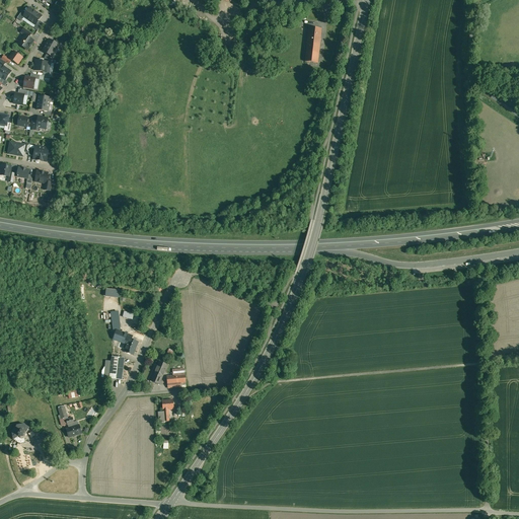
[(42,16),(29,8),(25,13),(23,16),(24,17),(35,24),(39,20),(42,16)]
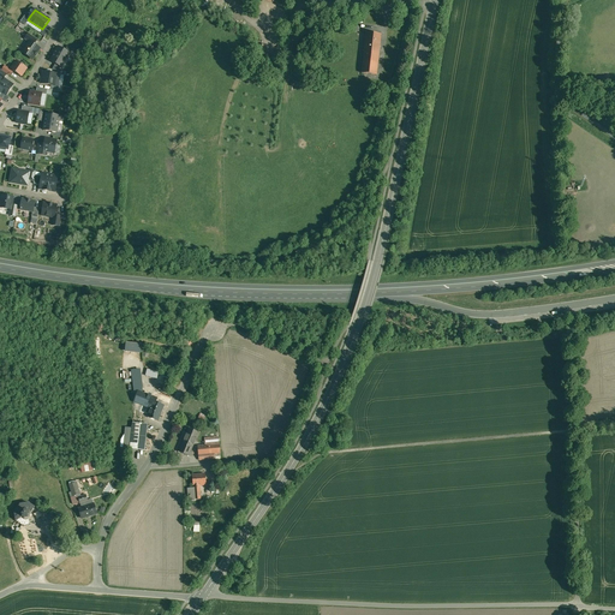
[(27,13),(21,22),(25,25),(29,21),(28,19),(30,16),(27,13)]
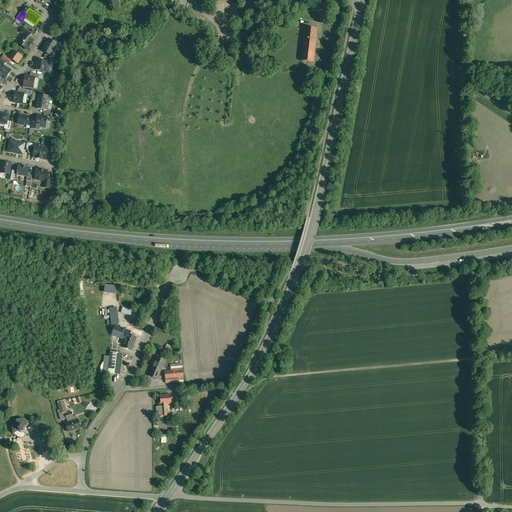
[(38,20),(35,24),(33,27),(37,30),(42,23),(38,20)]
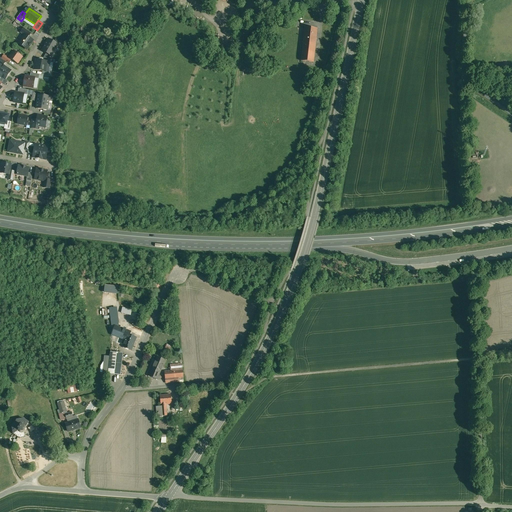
[(31,33),(24,28),(21,32),(24,35),(24,34),(28,37),(31,33)]
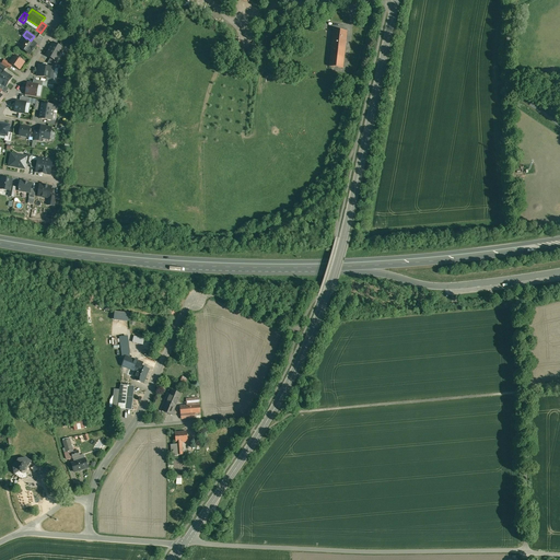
[(347,32),(333,31),(329,67),(342,68),(347,32)]
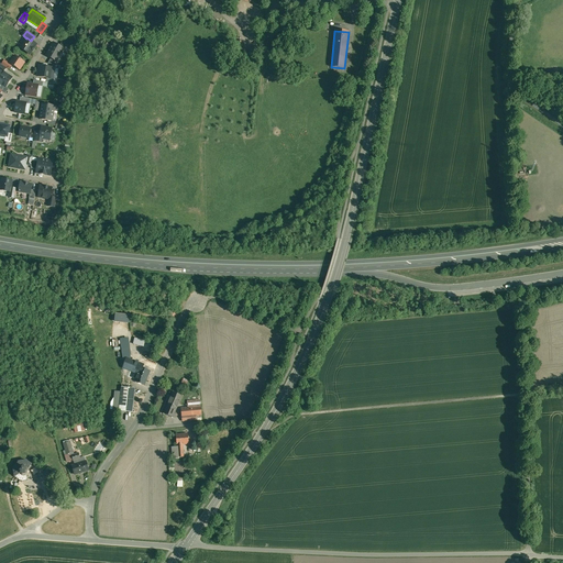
[(26,39),(20,47),(30,54),(32,51),(34,48),(33,48),(36,44),(31,41),(26,37),(26,39)]
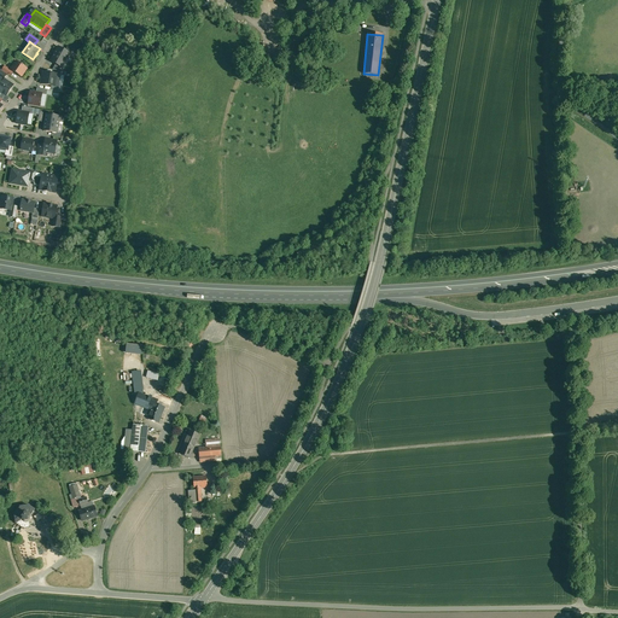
[(70,53),(58,47),(50,60),(62,68),(70,53)]
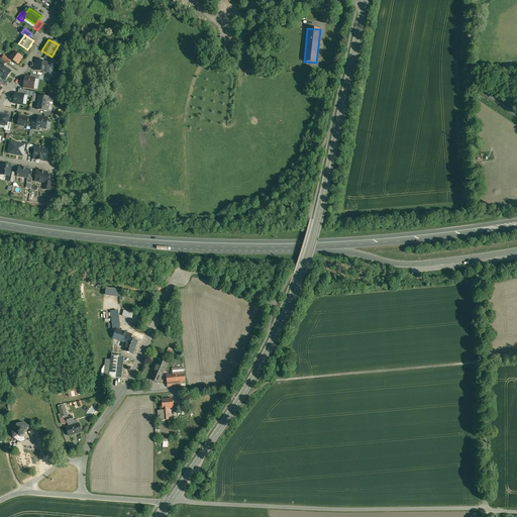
[(23,58),(13,50),(8,58),(11,60),(18,65),(23,58)]
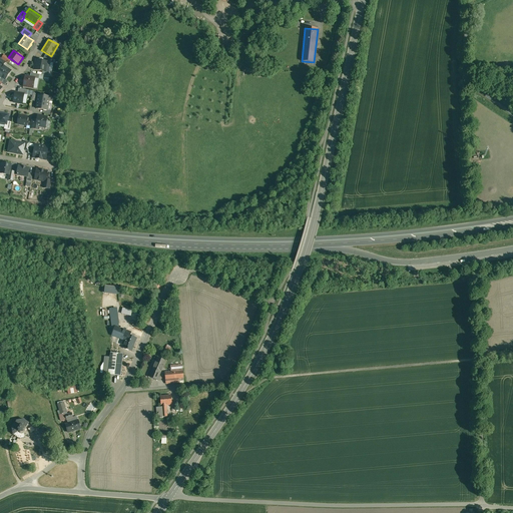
[(8,57),(4,54),(1,58),(6,62),(8,64),(11,59),(8,57)]
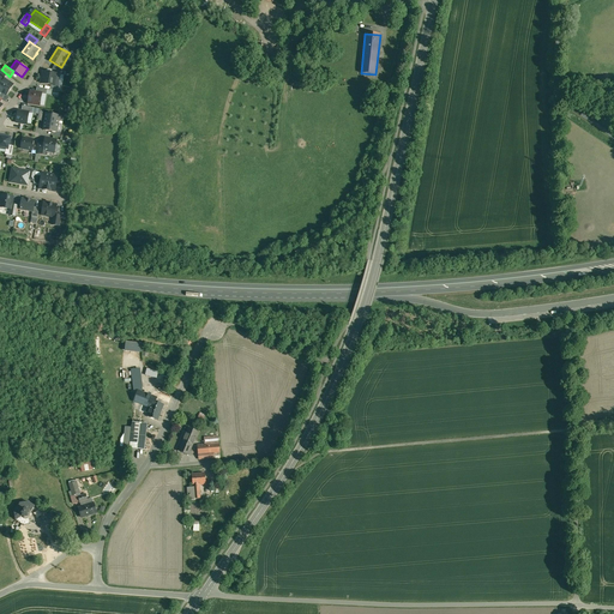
[(56,74),(43,72),(42,78),(41,78),(40,83),(50,85),(58,86),(60,74),(56,74)]
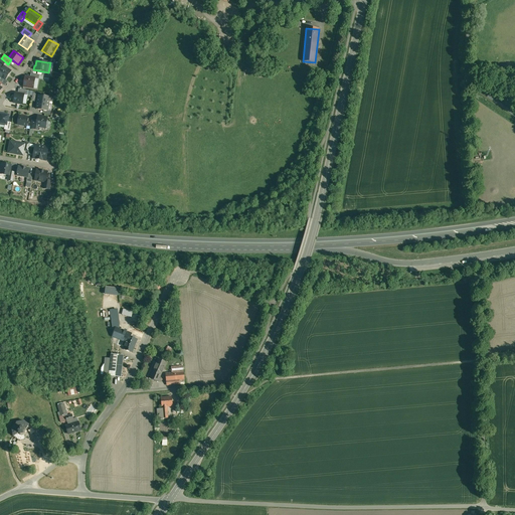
[(3,65),(0,63),(0,64),(0,75),(5,79),(11,71),(3,65)]
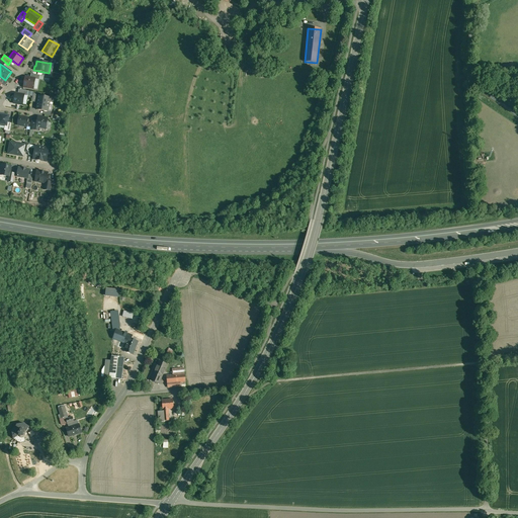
[(30,78),(25,77),(23,87),(33,88),(35,79),(30,78)]
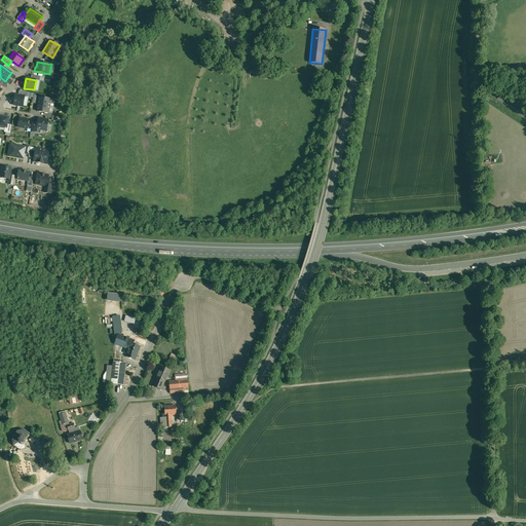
[(15,95),(13,105),(23,106),(25,97),(19,95),(15,95)]
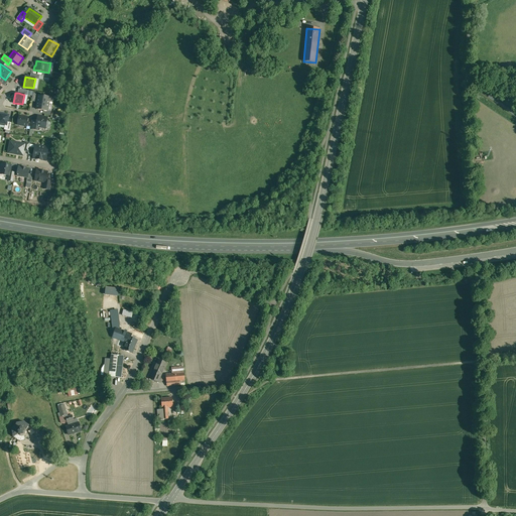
[(49,98),(38,96),(37,102),(48,104),(49,98)]
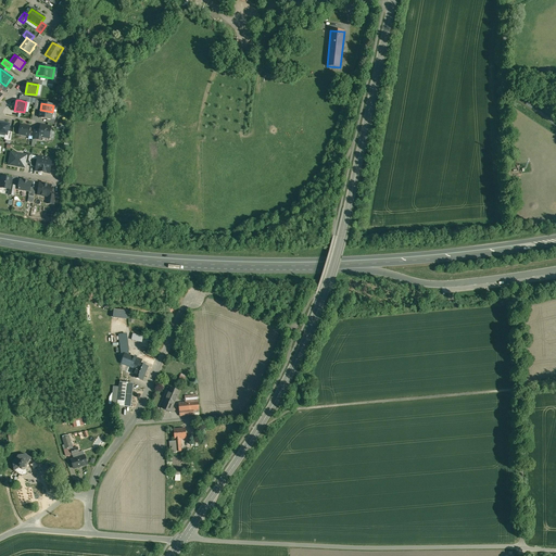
[(52,112),(40,110),(39,117),(51,119),(52,112)]
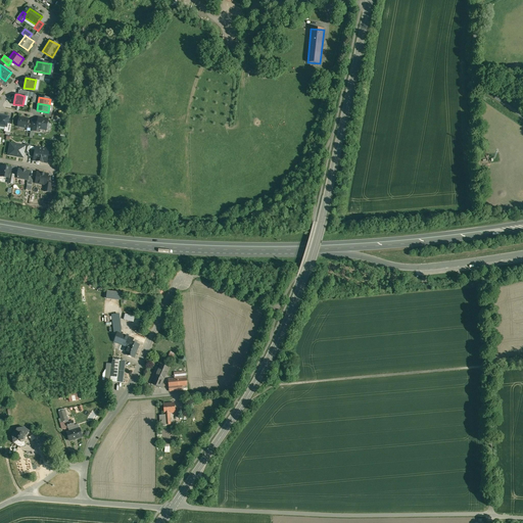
[(8,116),(0,114),(0,125),(5,127),(7,127),(7,124),(8,116)]
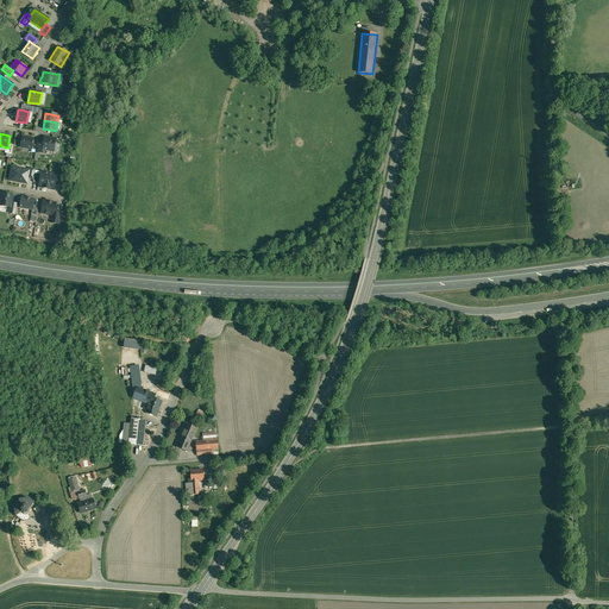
[(33,138),(23,137),(20,146),(31,149),(31,148),(32,143),(33,138)]
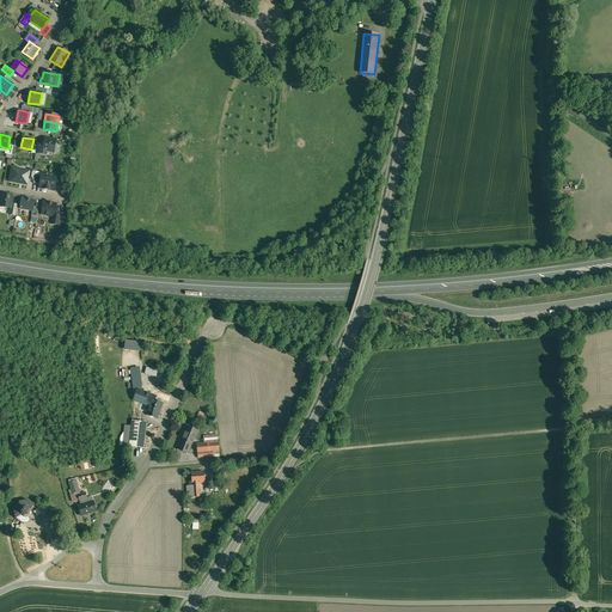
[(56,140),(46,138),(44,144),(43,150),(46,150),(54,152),(56,140)]
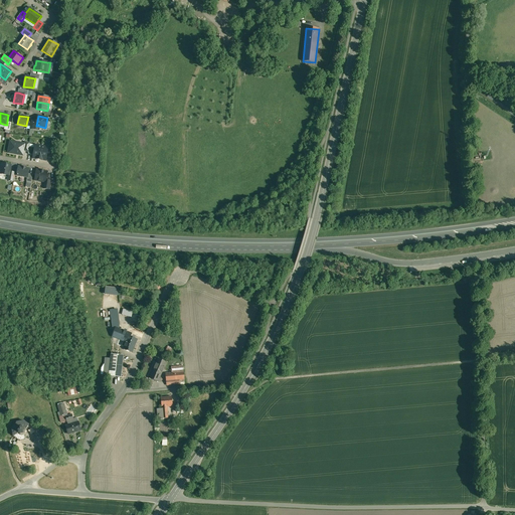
[(37,121),(31,120),(31,122),(30,128),(38,130),(38,126),(36,126),(37,121)]
